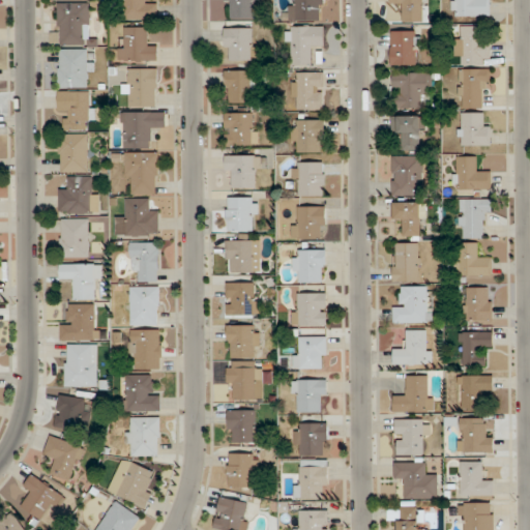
[(123,0),(124,19),(156,19),(156,0),(123,0)]
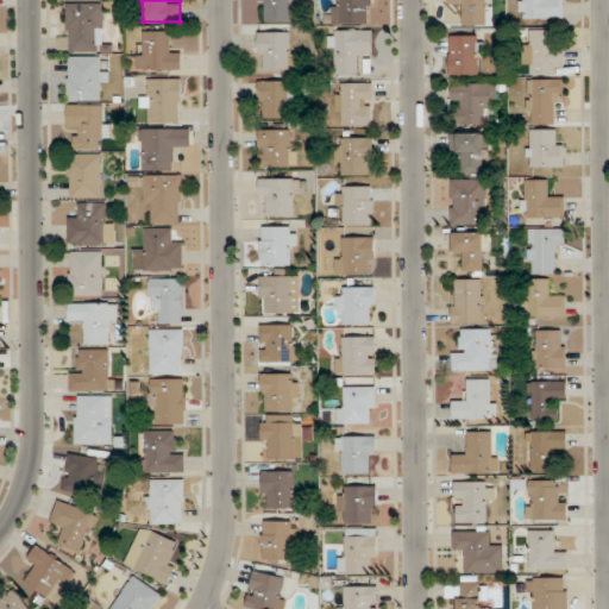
[(297,0),(259,0),(261,19),(297,19),(297,0)]
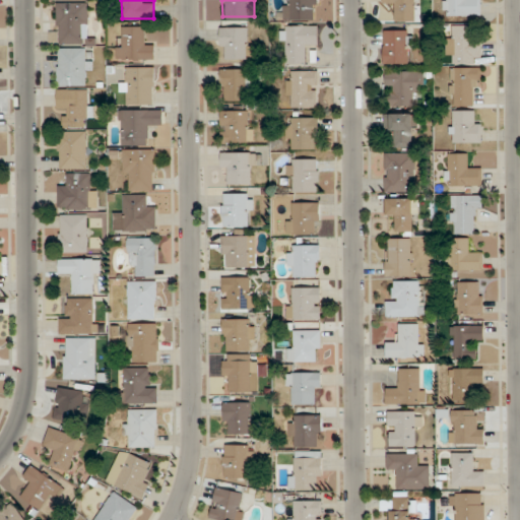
[(318,0),(285,0),(286,19),(318,19),(318,0)]
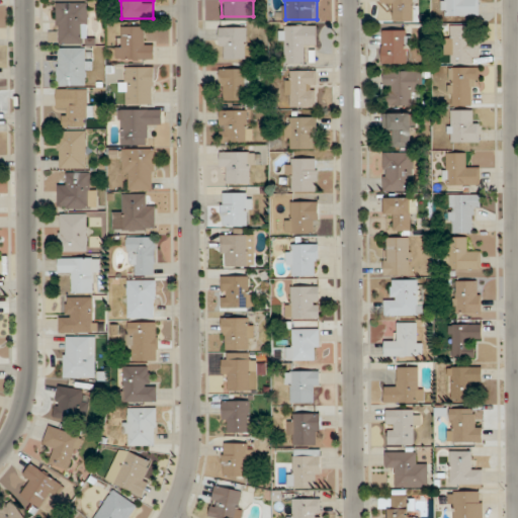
[(415,0),(381,0),(382,0),(393,0),(393,20),(416,20),(415,0)]
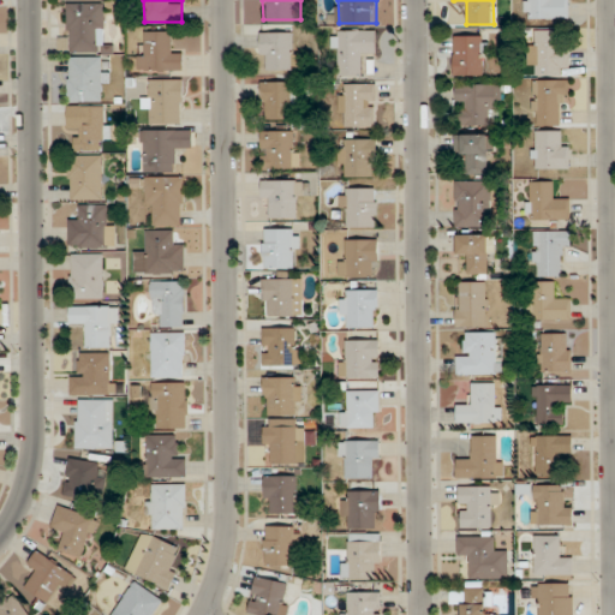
[(569,19),(568,0),(525,0),(525,19),(569,19)]
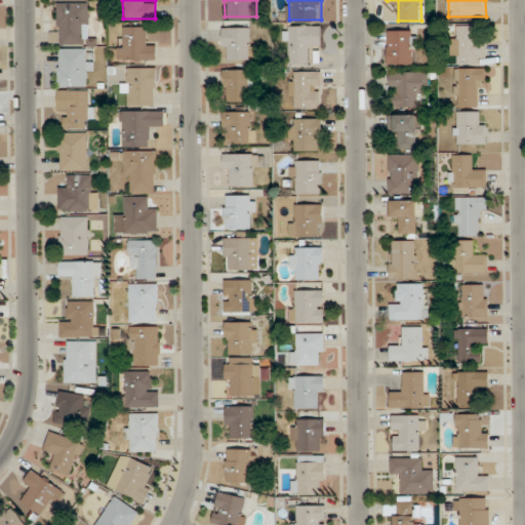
[(58,44),(89,44),(89,2),(57,3),(58,44)]
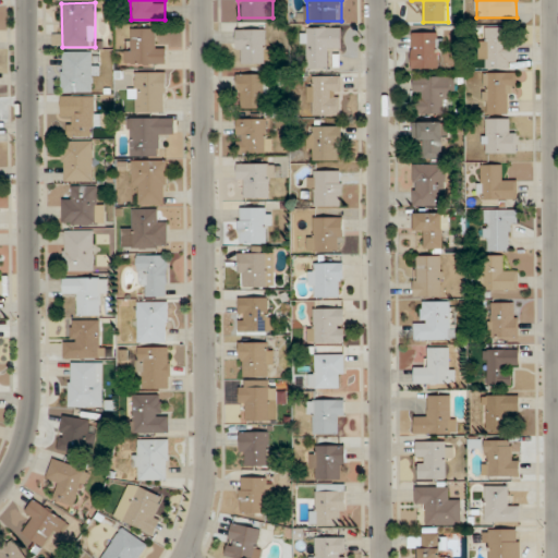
[(305,69),(330,69),(330,49),(341,49),(341,27),(305,27),(305,69)]
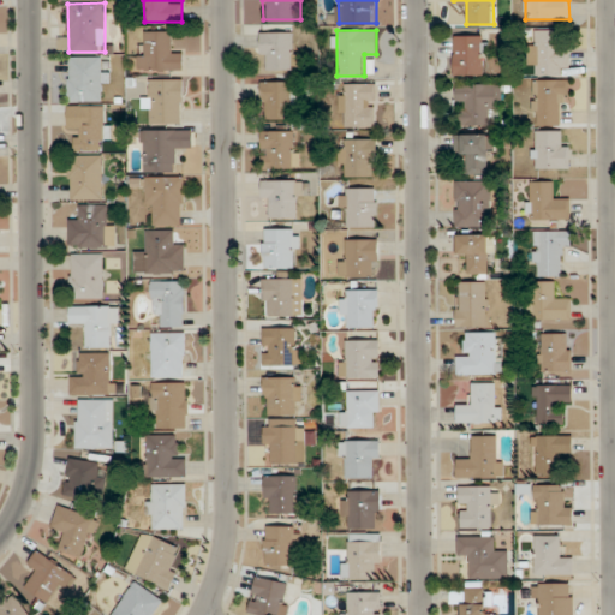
[(569,76),(569,52),(559,52),(559,30),(531,30),(531,76),(569,76)]
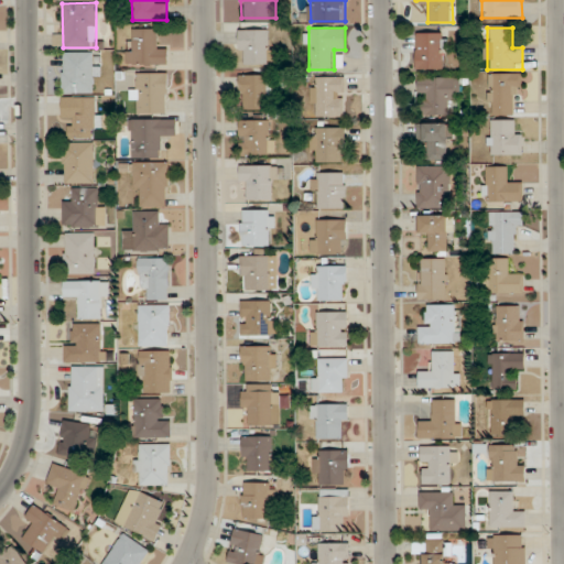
[(163,65),(163,29),(133,29),(133,40),(127,40),(127,65),(163,65)]
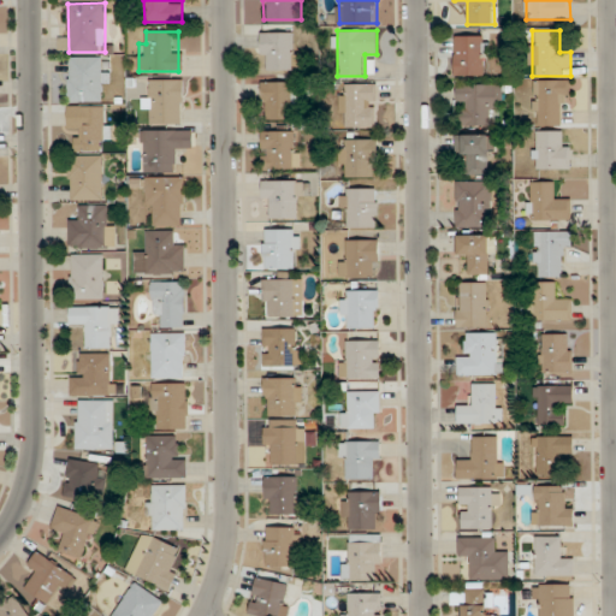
[(294,33),(262,33),(262,70),(294,70),(294,33)]
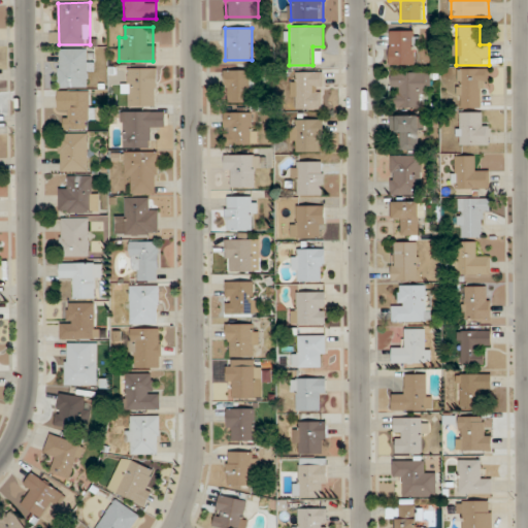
[(390,65),(419,65),(419,30),(390,30),(390,65)]
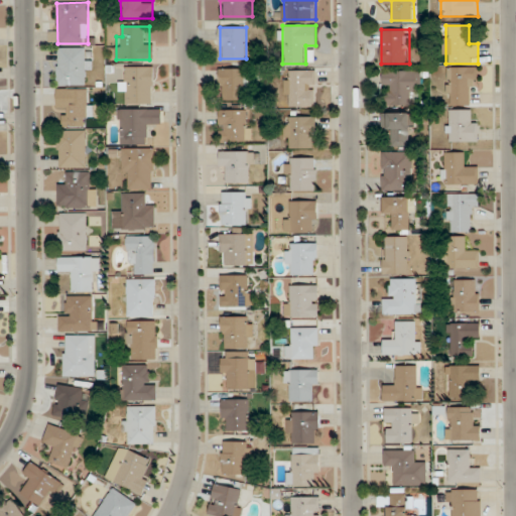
[(57,47),(57,85),(85,85),(85,74),(89,74),(89,47),(57,47)]
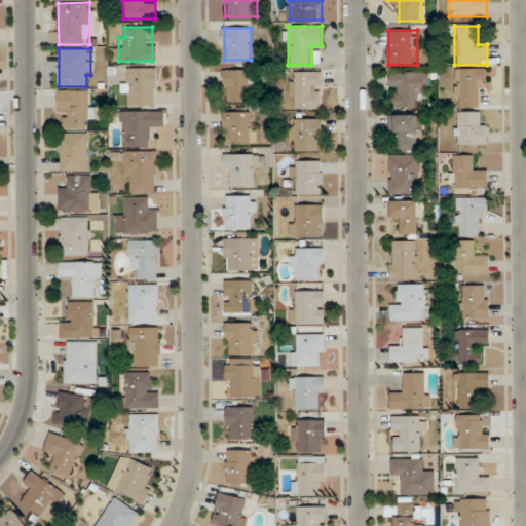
[(130,78),(122,78),(122,98),(130,98),(130,107),(158,107),(158,67),(130,67),(130,78)]
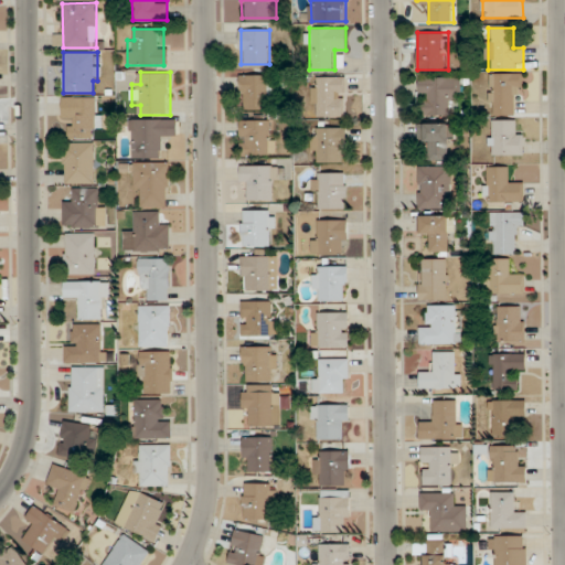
[(524,73),(490,73),(489,115),(513,116),(513,94),(523,94),(524,73)]
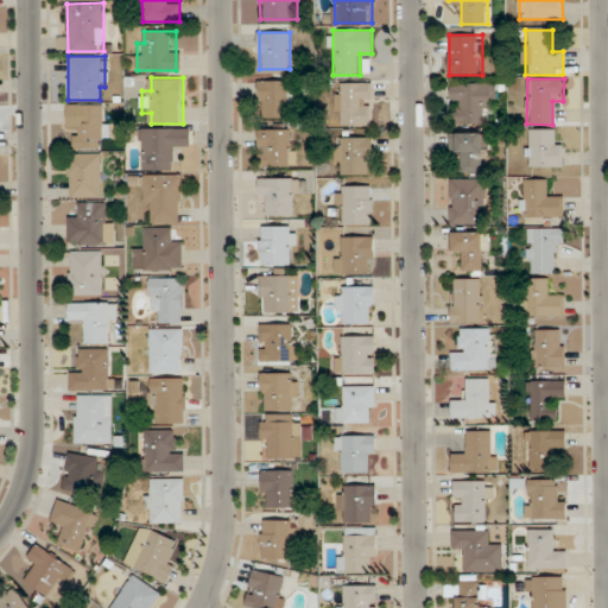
[(293,81),(259,81),(259,118),(293,118),(293,81)]
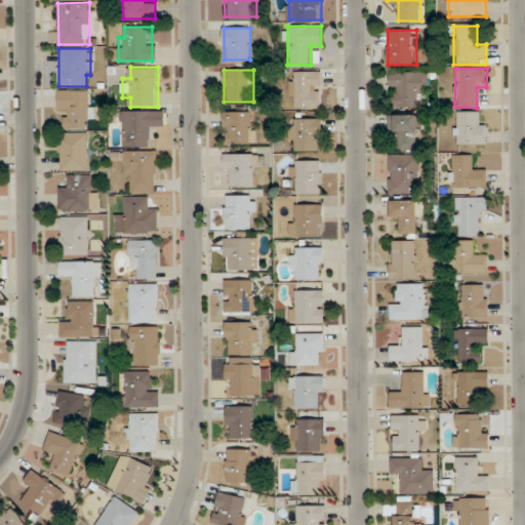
[(321,72),(290,72),(290,99),(298,99),(298,109),(321,109),(321,72)]
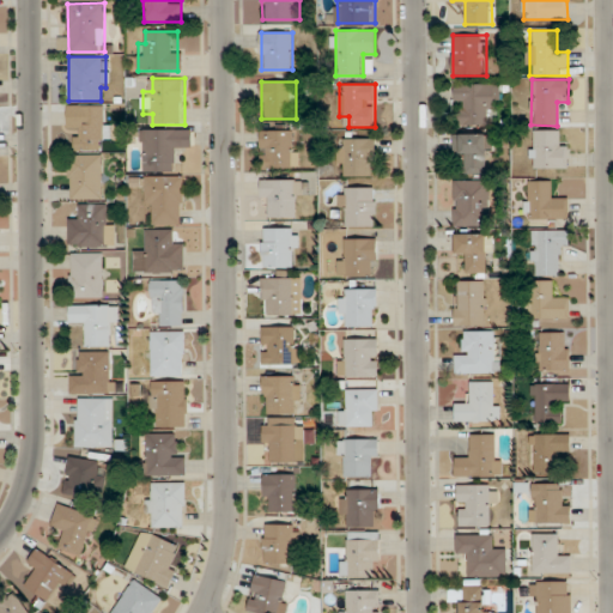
[(486,125),(486,108),(498,108),(498,84),(455,84),(455,125),(486,125)]
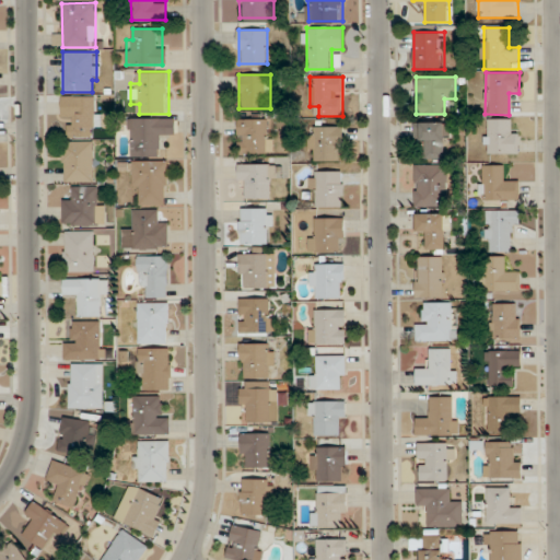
[(98,128),(98,96),(62,95),(61,117),(71,118),(71,138),(94,138),(94,128),(98,128)]
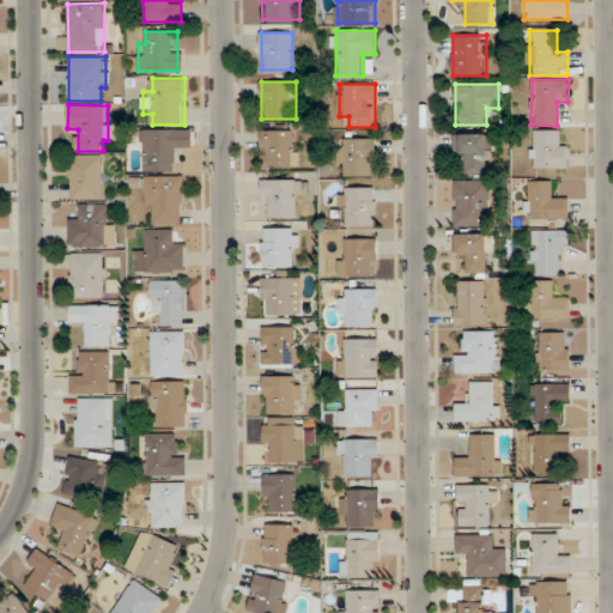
[(141,171),(178,171),(178,146),(190,146),(190,129),(141,129),(141,171)]
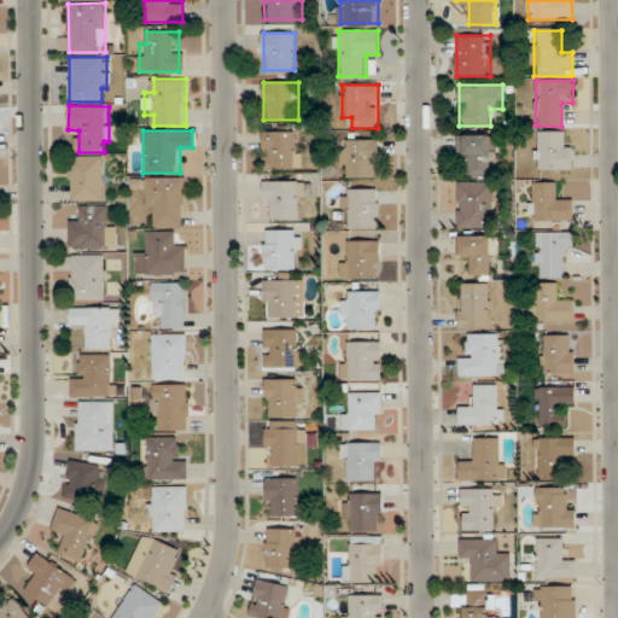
[(301,169),(301,132),(264,132),(264,169),(301,169)]
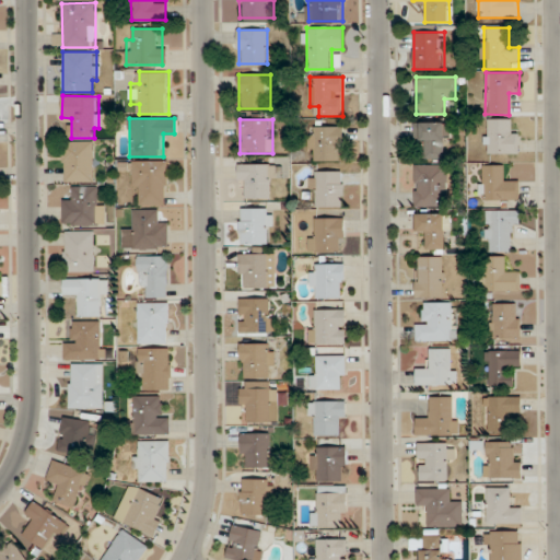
[(518,153),(518,129),(514,129),(514,119),(486,119),(486,153),(518,153)]
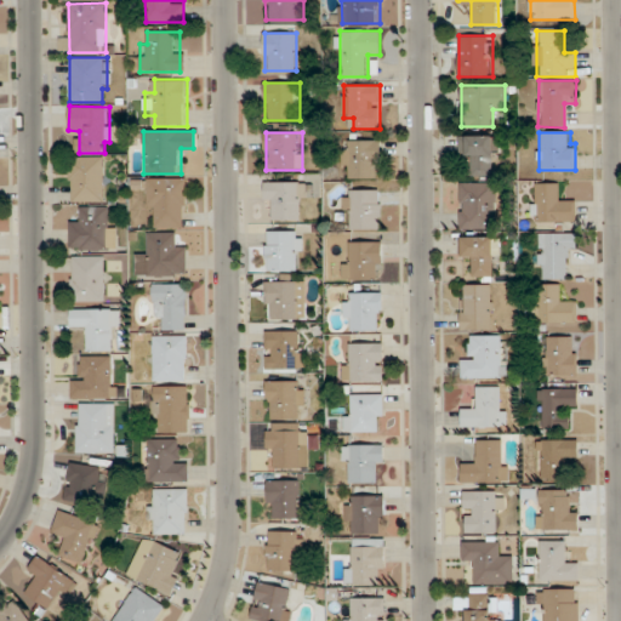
[(473,176),(496,176),(496,136),(460,136),(460,160),(473,160),(473,176)]
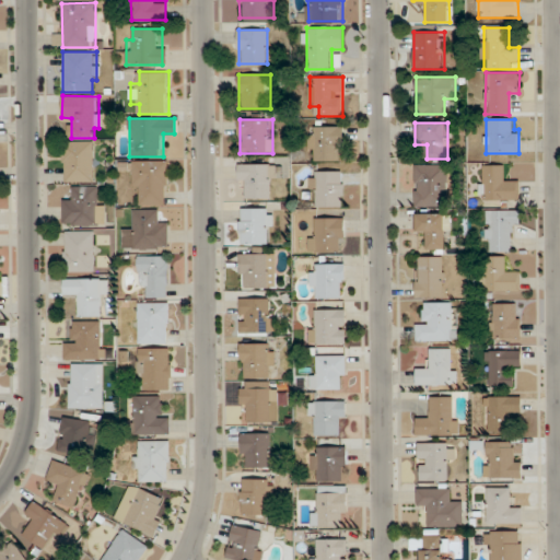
[(343,161),(343,126),(310,126),(310,161),(343,161)]
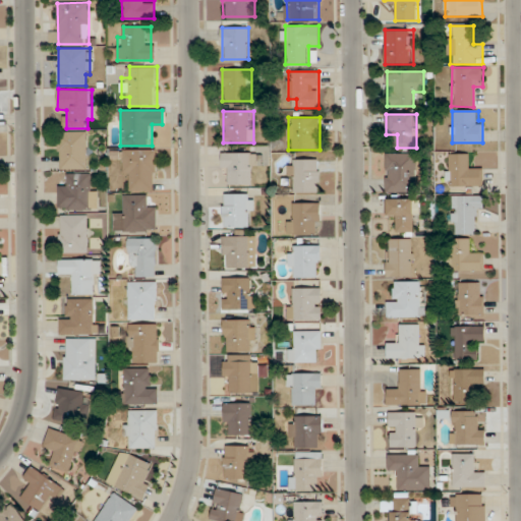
[(59,169),(88,169),(88,131),(59,131),(59,169)]
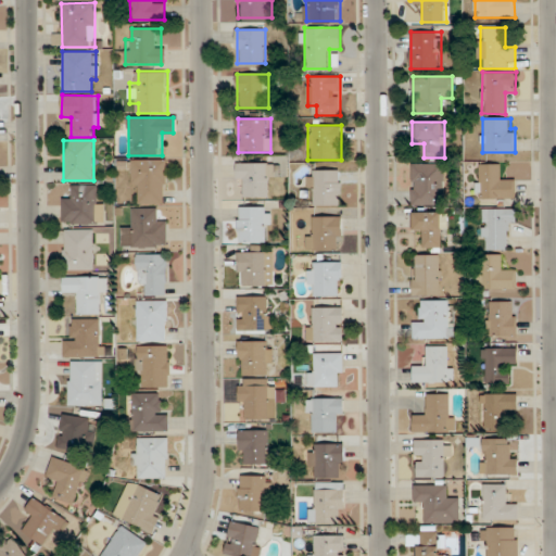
[(167,204),(167,160),(118,160),(118,169),(131,169),(131,184),(140,184),(140,204),(167,204)]
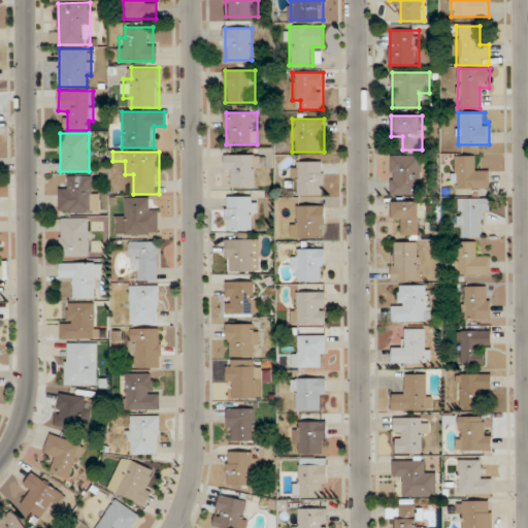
[(259,187),(258,155),(226,155),(226,177),(231,177),(231,187),(259,187)]
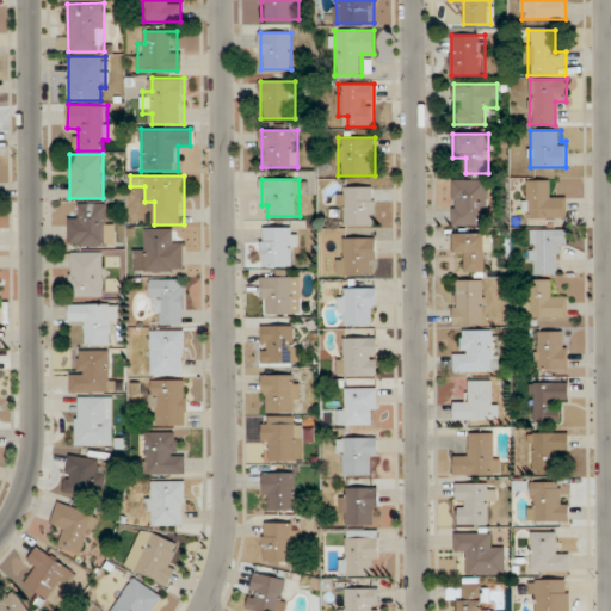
[(452,227),(488,227),(488,179),(452,179),(452,227)]
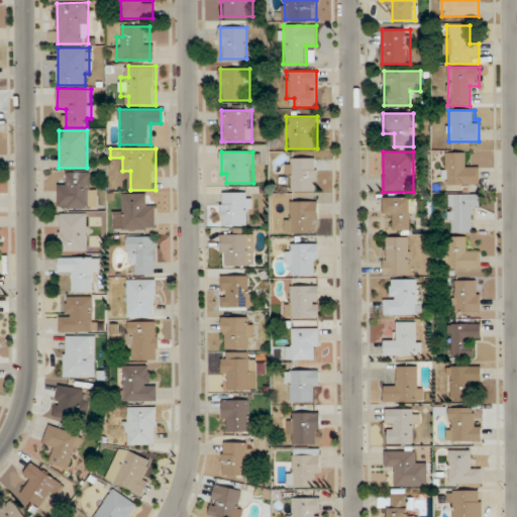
[(468,152),(443,152),(443,185),(479,185),(479,163),(468,163),(468,152)]
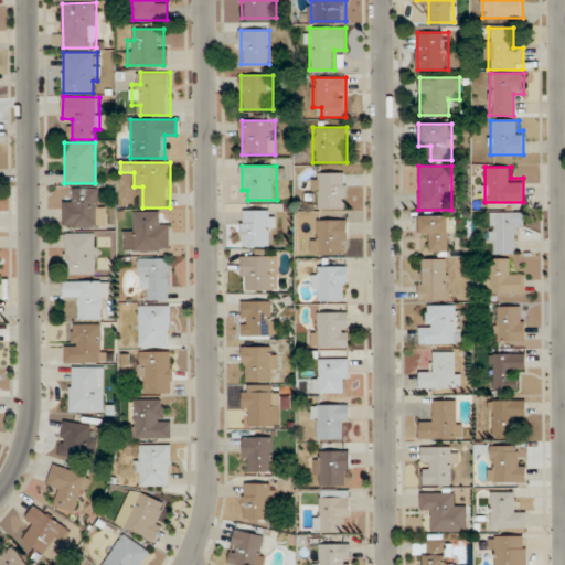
[(348,209),(348,172),(315,172),(315,209),(348,209)]
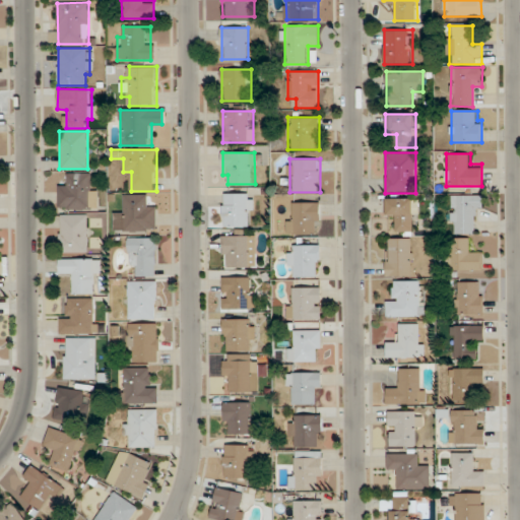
[(59,208),(98,209),(98,185),(89,185),(89,173),(69,173),(68,184),(59,184),(59,208)]
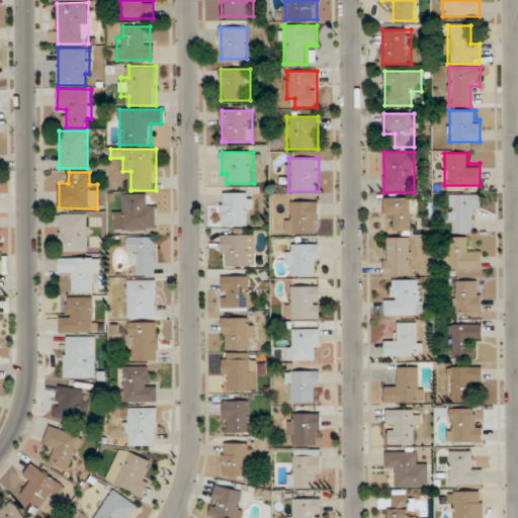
[(252,192),(223,192),(223,226),(252,226),(252,192)]
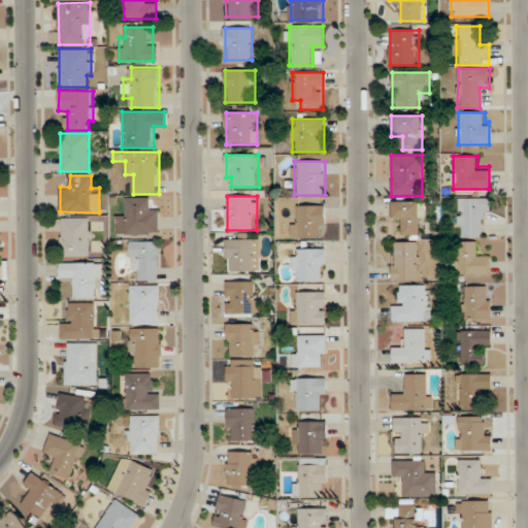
[(159,234),(159,209),(147,209),(147,197),(127,197),(127,216),(117,216),(117,234),(159,234)]
